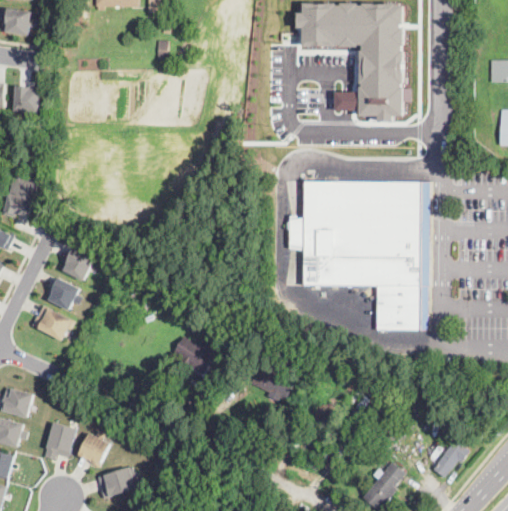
[(136,0),(136,7),(102,7),(102,11),(95,11),(95,7),(93,7),(93,0),(136,0)]
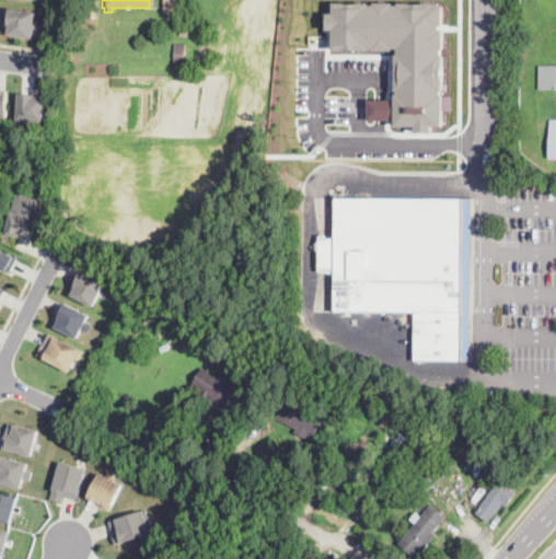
[(178,0),(178,14),(160,14),(160,0),(178,0)]
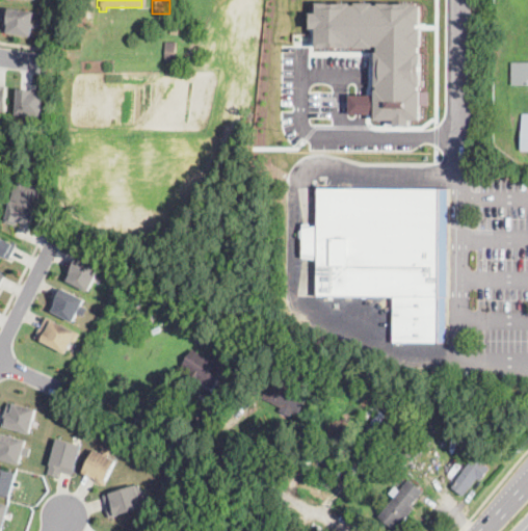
[(313,2),(416,4),(419,120),(372,121),(373,48),(313,47),(313,2)]
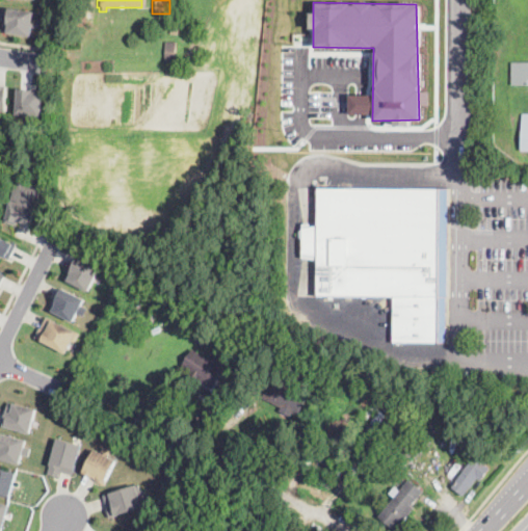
[(36,19),(35,27),(29,27),(28,36),(1,32),(2,20),(3,20),(5,7),(31,11),(30,18),(36,19)]
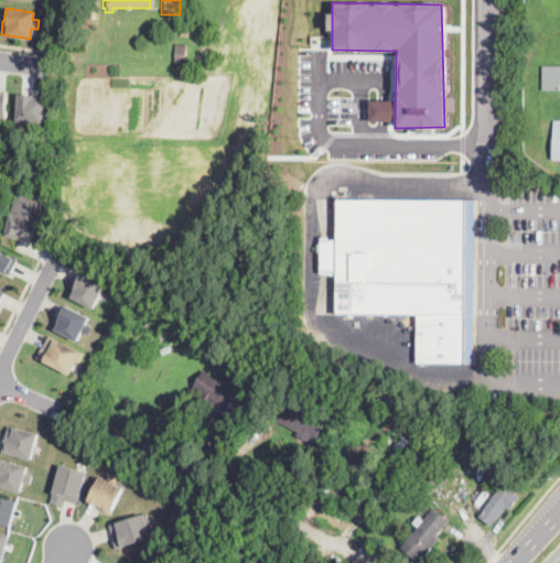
[(182,61),(182,67),(171,66),(171,65),(171,45),(182,46),(182,61)]
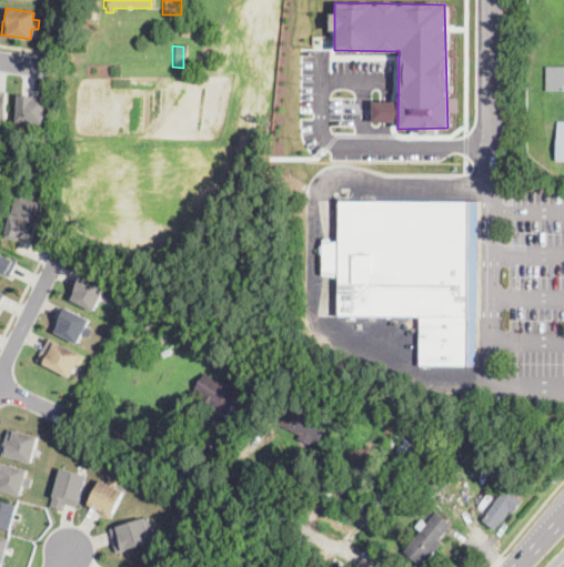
[(563,92),(547,92),(543,92),(542,68),(563,68),(563,92)]
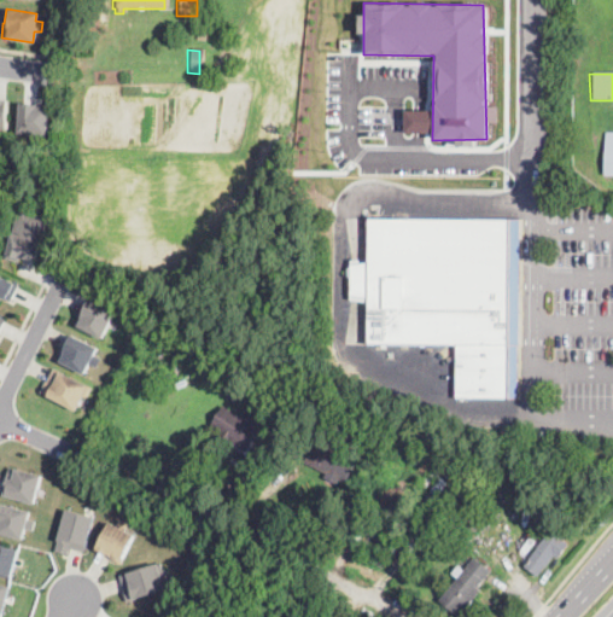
[(42,135),(46,105),(17,102),(13,133),(42,135)]
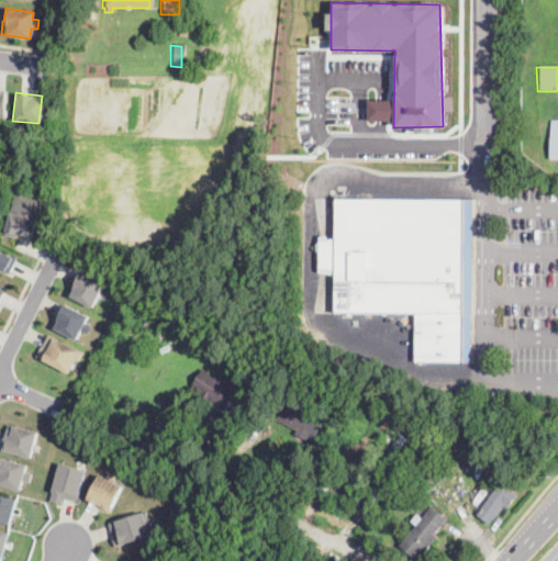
[(557,161),(547,161),(548,122),(557,122),(557,161)]
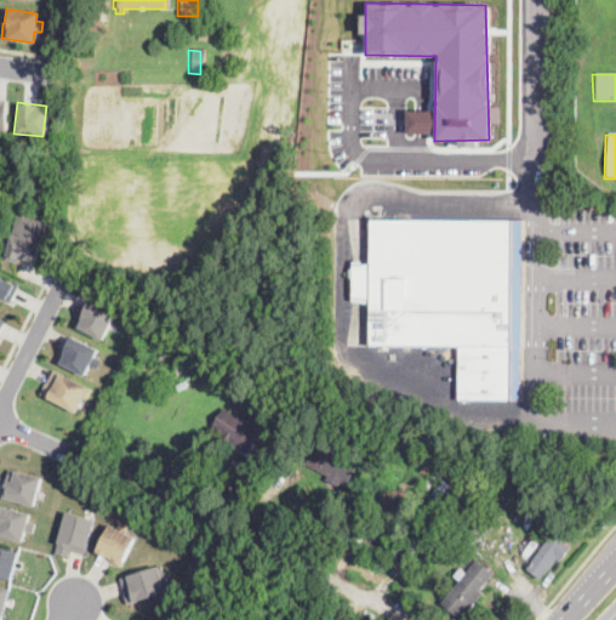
[(44,217),(33,261),(17,257),(16,262),(3,259),(13,210),(44,217)]
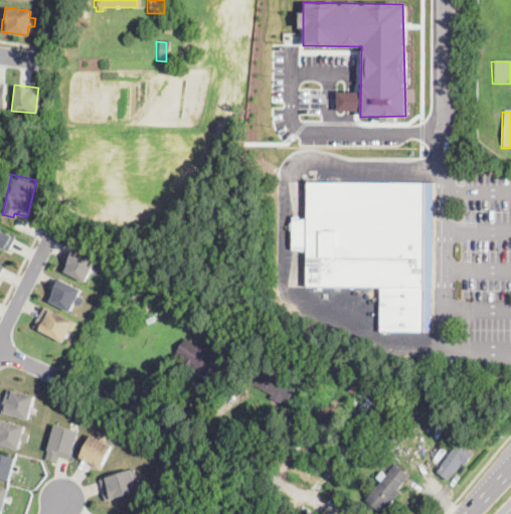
[(430,187),(430,194),(430,289),(429,289),(429,333),(378,333),(378,289),(305,288),(305,253),(290,253),(290,231),(287,231),(287,224),(290,224),(290,217),(305,217),(305,190),(303,190),(303,185),(305,185),(305,183),(430,184),(430,187)]
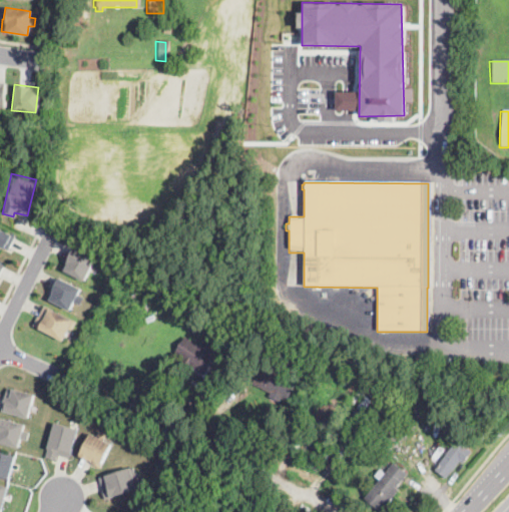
[(6,249),(0,246),(0,228),(13,235),(6,249)]
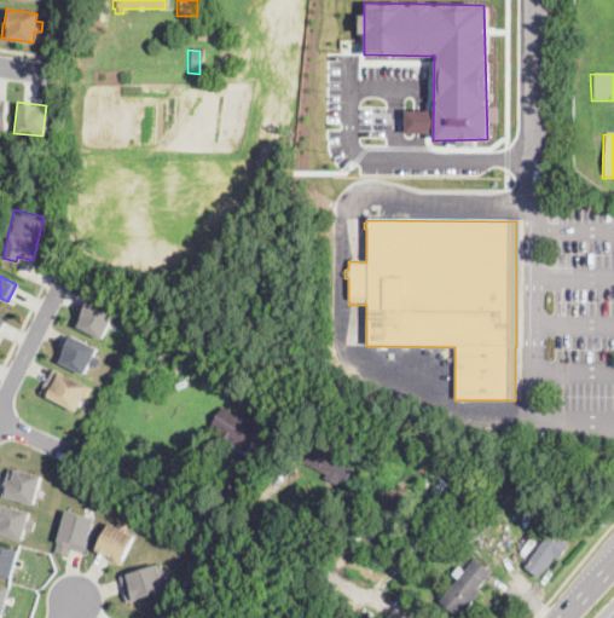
[(113,312),(99,338),(71,323),(77,311),(80,312),(87,299),(113,312)]
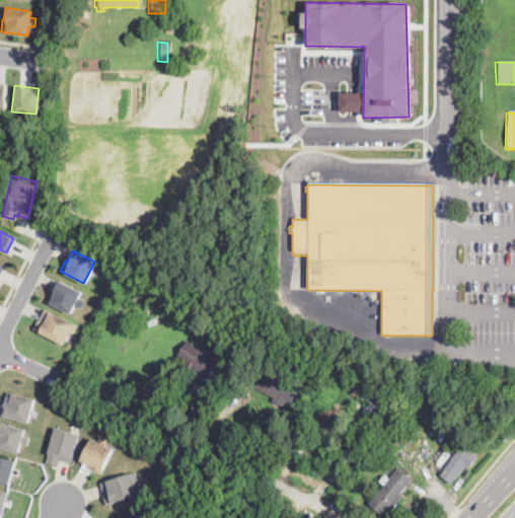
[(80,292),(76,298),(82,301),(78,308),(73,305),(69,313),(45,302),(49,295),(50,295),(58,280),(80,292)]
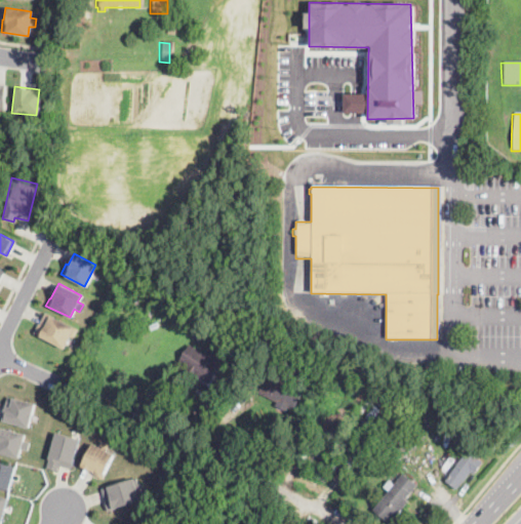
[(157,291),(153,299),(146,296),(150,287),(157,291)]
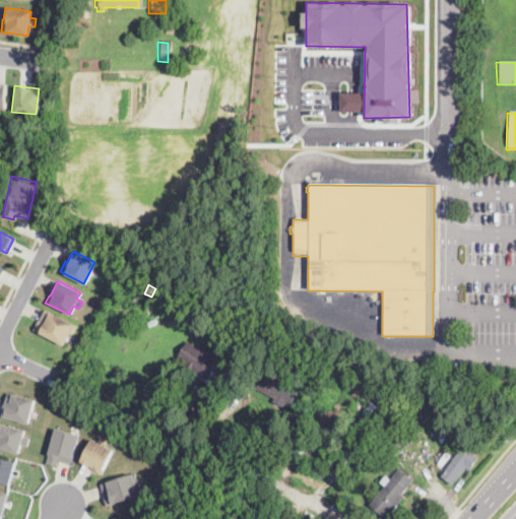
[(185,300),(181,307),(173,302),(178,295),(185,300)]
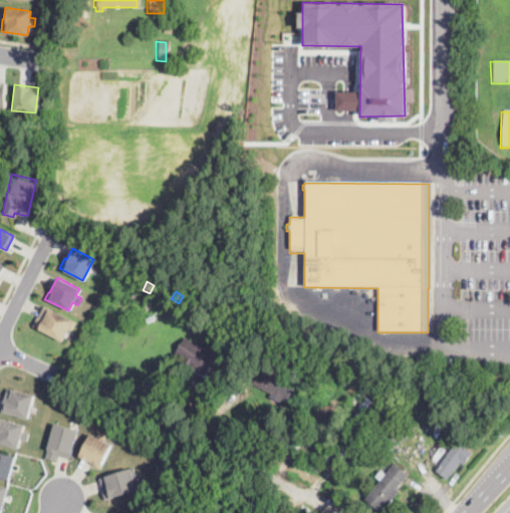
[(74,321),(70,329),(67,328),(60,341),(31,326),(41,305),(74,321)]
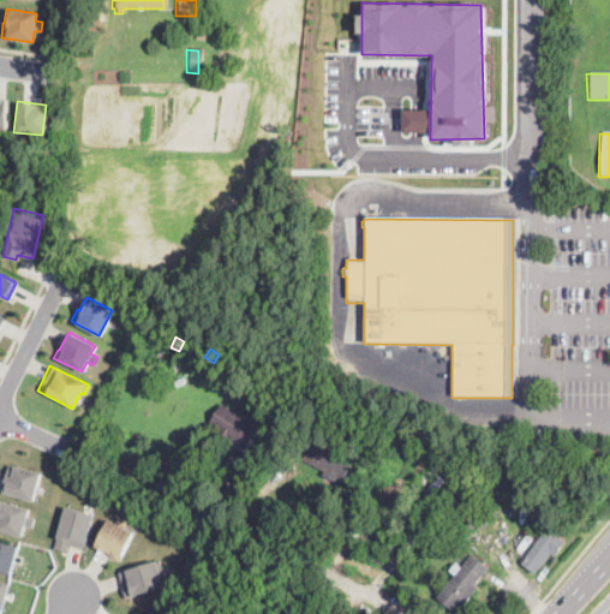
[(233,415),(235,417),(238,415),(251,423),(250,425),(257,430),(251,440),(250,439),(241,451),(226,441),(220,443),(216,440),(215,436),(217,431),(207,425),(219,406),(233,415)]
